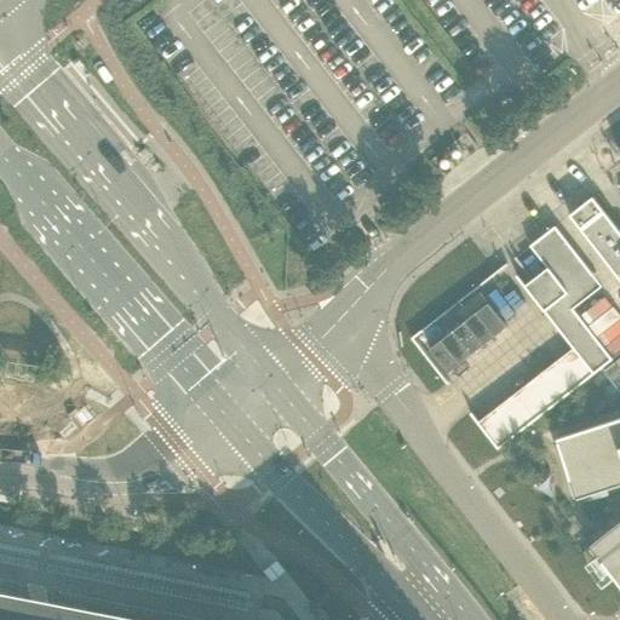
[(445,161),(443,160),(442,160),(440,160),(438,161),(438,162),(437,164),(437,165),(437,166),(437,167),(438,168),(440,170),(441,170),(442,170),(443,170),(445,170),(446,168),(446,167),(447,167),(447,165),(447,164),(446,162),(446,161),(445,161)]
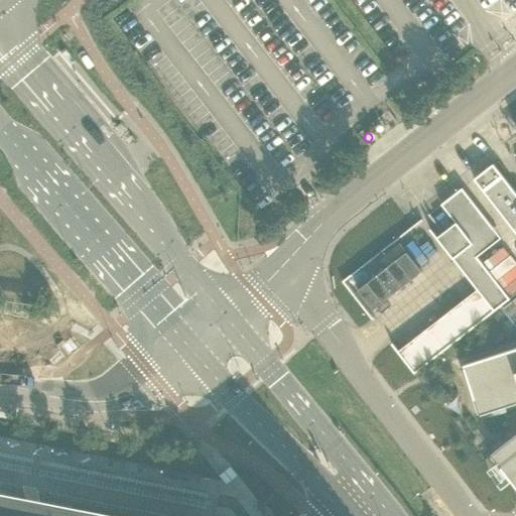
[(515,233),(515,192),(493,163),(474,178),(515,233)]
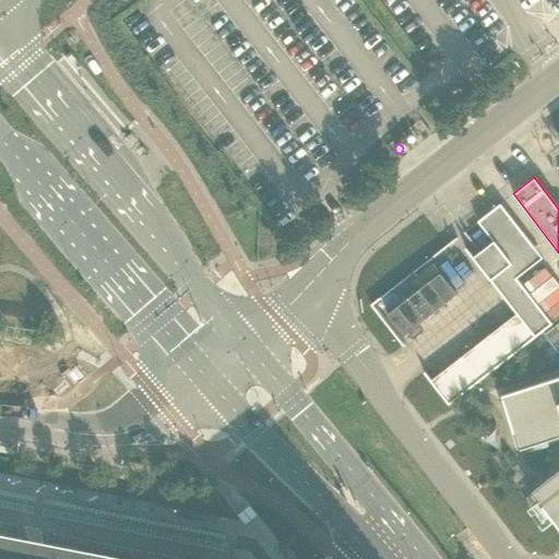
[(494,241),(472,258),(534,337),(551,324),(516,278),(543,258),(500,204),(477,222),(494,241)]
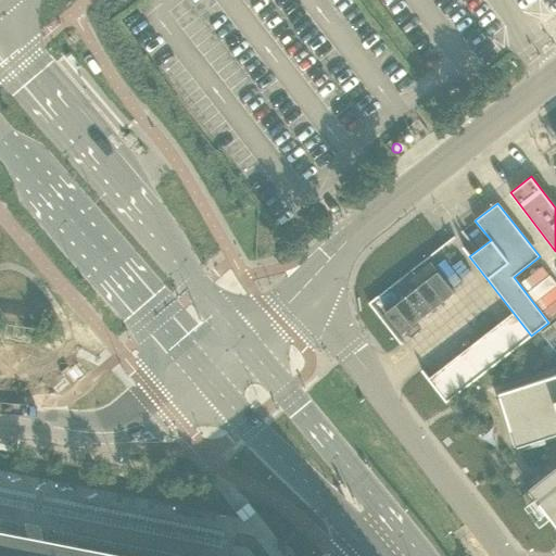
[(555,374),(498,393),(516,446),(555,433),(555,468),(529,490),(555,525),(555,374)]
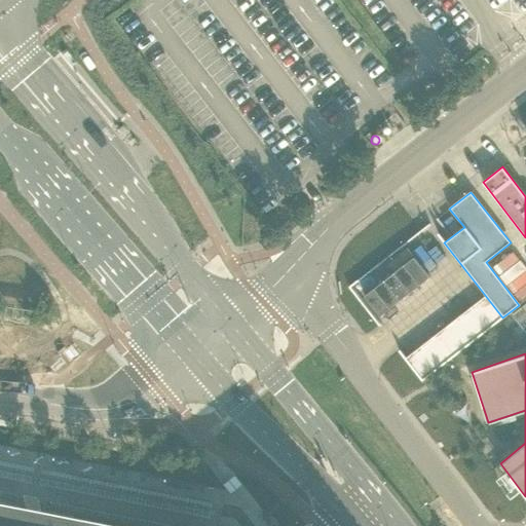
[(0,493),(159,525),(204,525),(213,489),(0,445),(0,493)]
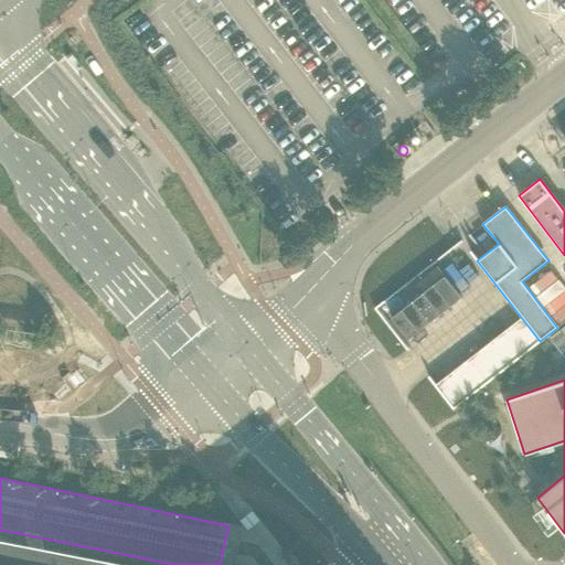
[(95,564),(0,546),(0,564),(95,564)]
